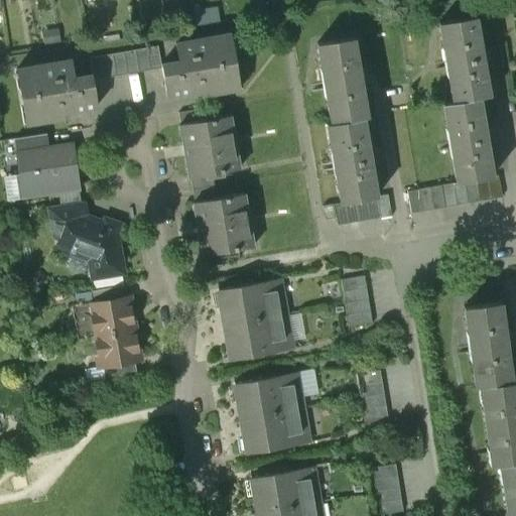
[(218,11),(210,12),(212,20),(219,18),(218,11)]
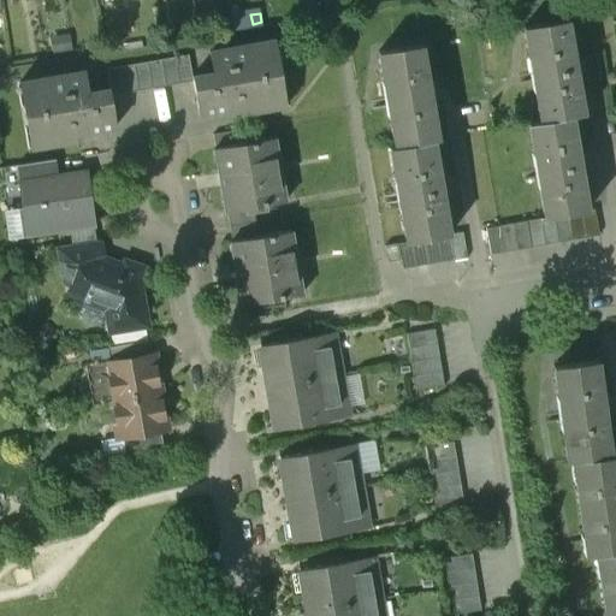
[(568,18),(523,25),(529,58),(535,57),(542,89),(535,89),(540,120),(573,116),(585,113),(578,75),(573,76),(570,58),(575,57),(568,18)]
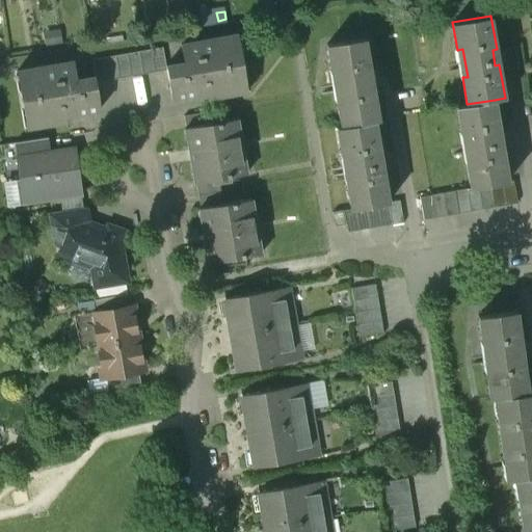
[(237,33),(180,44),(183,62),(165,65),(165,70),(170,99),(196,95),(196,91),(205,90),(206,99),(247,91),(237,33)]
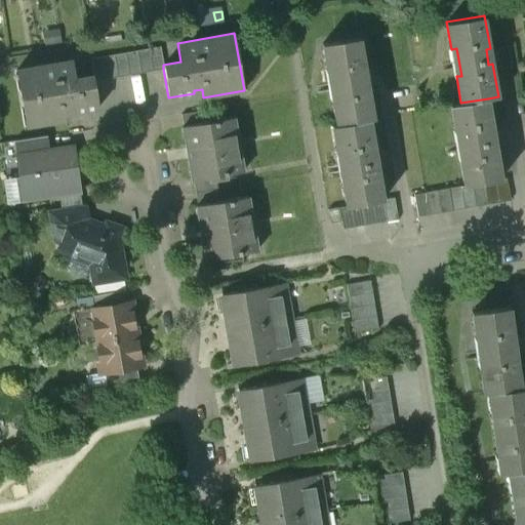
[(359,37),(321,44),(326,70),(331,69),(335,96),(330,97),(335,124),(369,119),(373,118),(367,85),(363,86),(361,70),(364,69),(359,37)]
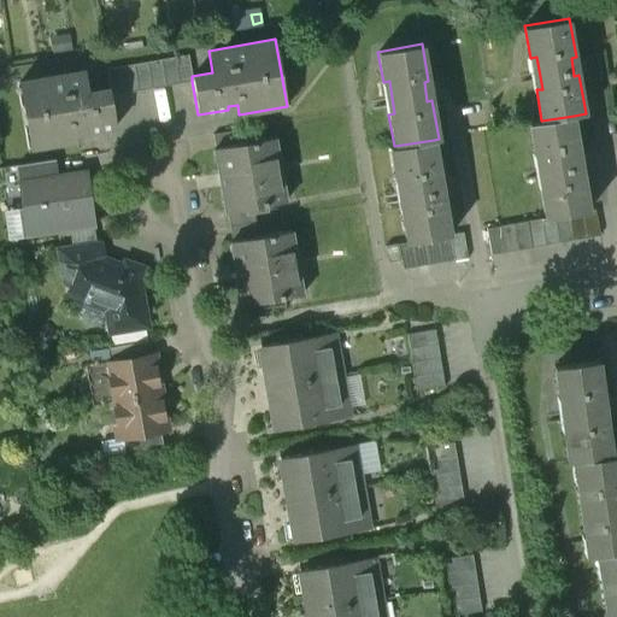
[(188,56),(147,63),(151,88),(192,81),(192,76),(188,56)]
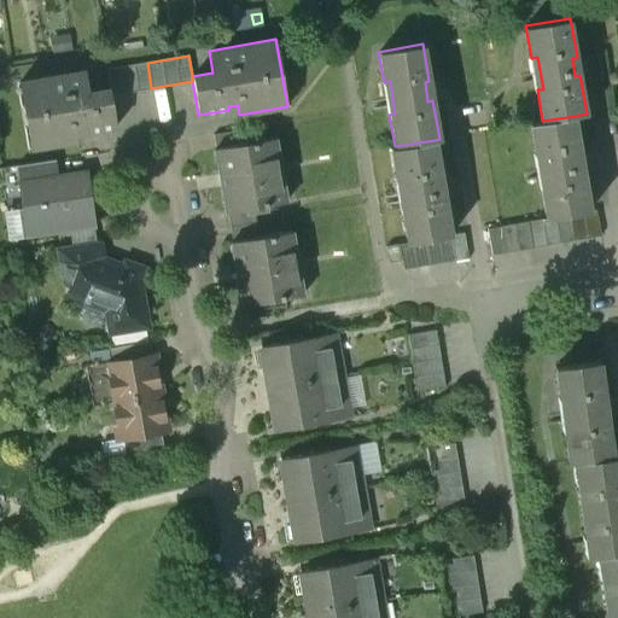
[(147,63),(105,70),(109,88),(110,97),(151,88),(147,63)]
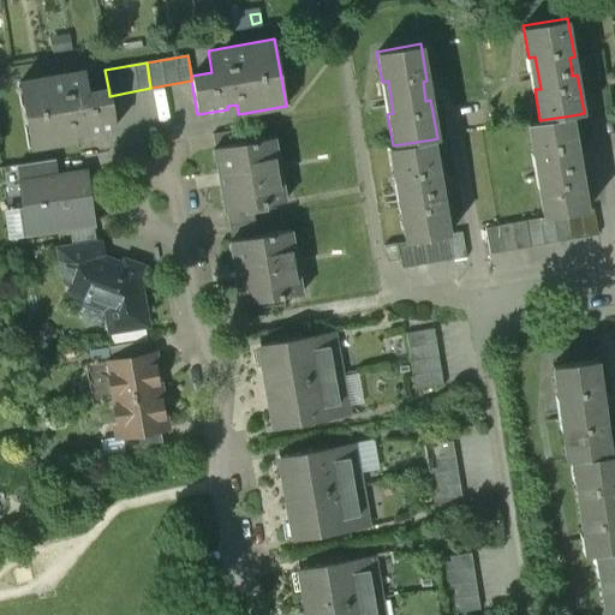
[(83,70),(18,82),(29,148),(77,139),(75,130),(85,129),(85,131),(114,126),(109,96),(108,88),(88,91),(83,70)]
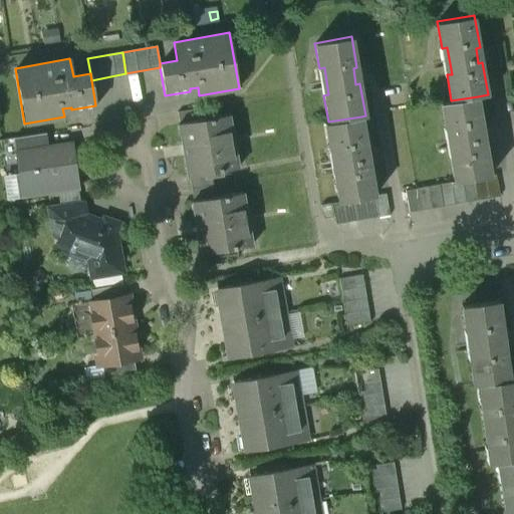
[(451,100),(441,102),(446,129),(451,127),(456,156),(451,157),(455,182),(474,179),(492,176),(486,144),(482,144),(480,130),(484,129),(478,96),(451,100)]
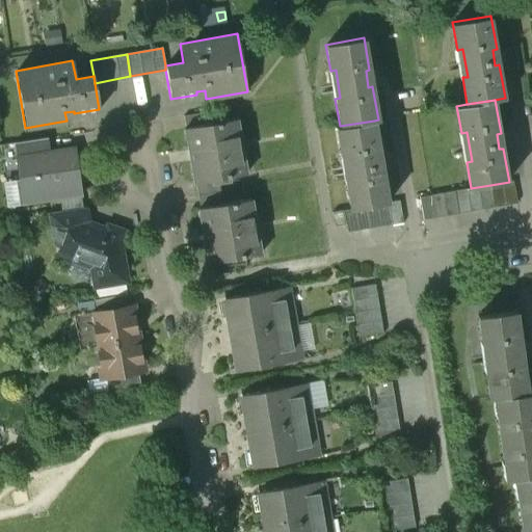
[(206,111),(183,115),(185,128),(208,124),(206,111)]
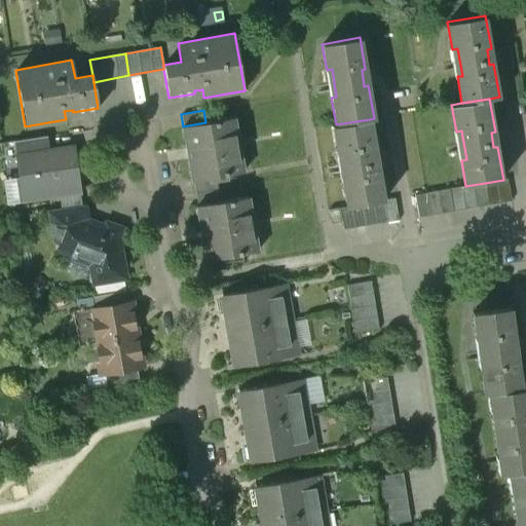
[(183,126),(182,126),(182,127),(186,126),(190,146),(186,147),(188,159),(192,159),(195,180),(191,180),(191,181),(193,181),(216,177),(243,172),(234,117),(205,122),(183,126)]
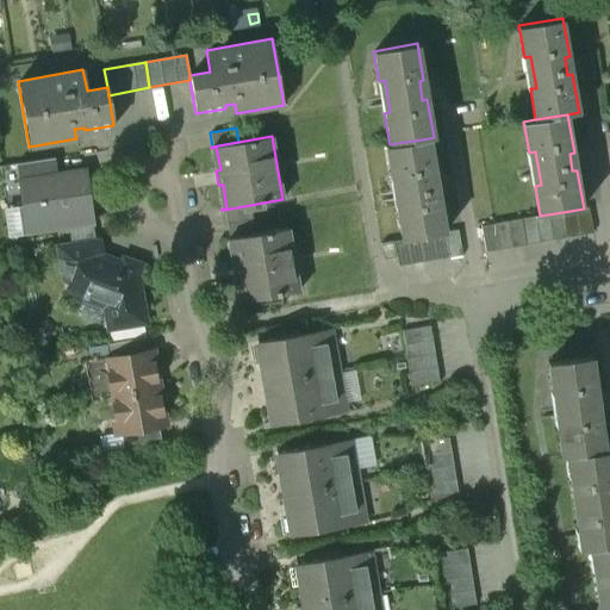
[(390,144),(386,145),(391,176),(397,175),(403,206),(397,207),(402,240),(444,232),(439,194),(434,194),(431,176),(435,176),(429,138),(390,144)]
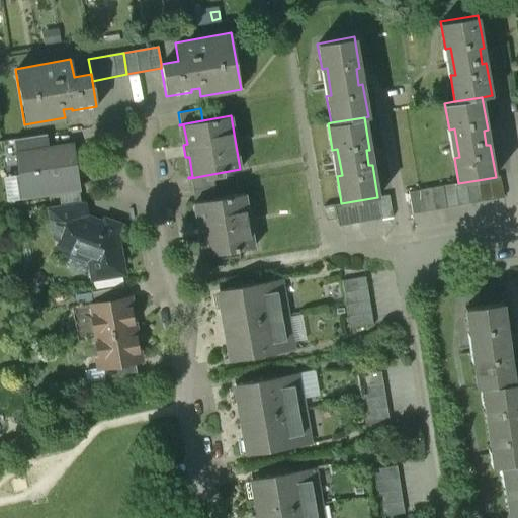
[(46,134),(14,139),(15,150),(48,146),(46,134)]
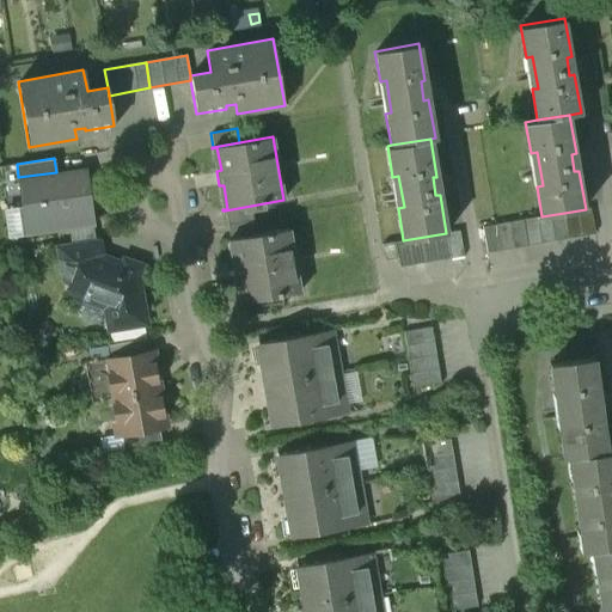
[(56,172),(18,177),(26,234),(92,226),(85,169),(56,172)]
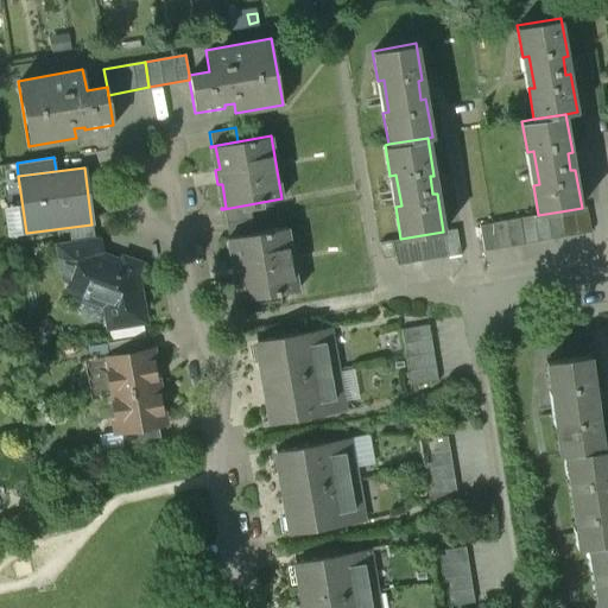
[(249,204),(223,209),(226,223),(252,219),(249,204)]
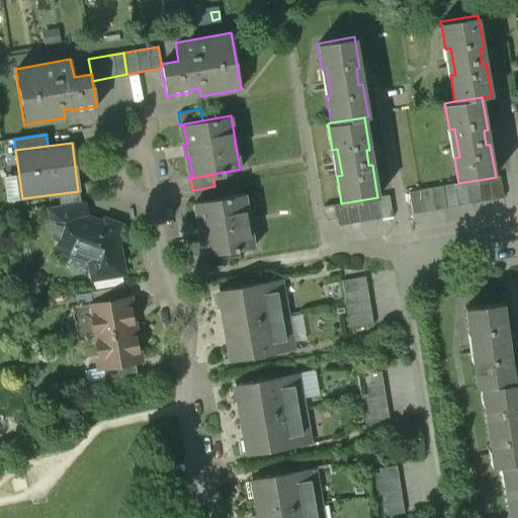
[(21,195),(18,175),(7,177),(10,197),(21,195)]
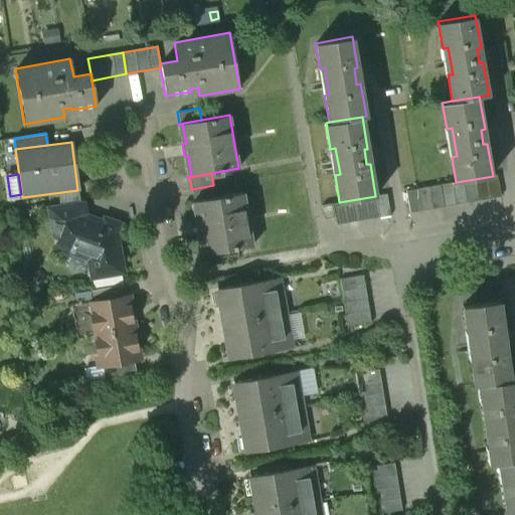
[(493,176),(475,179),(478,201),(501,197),(497,175),(493,176)]
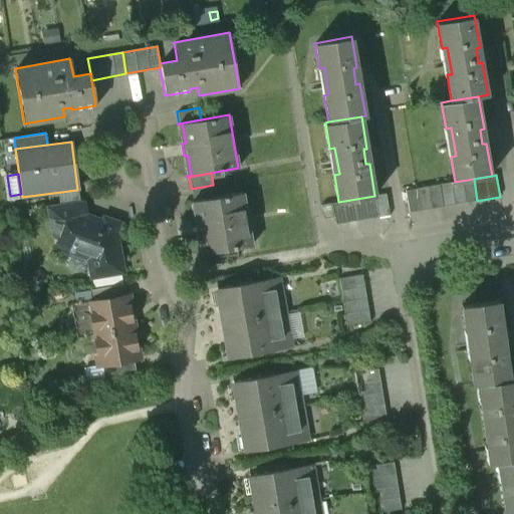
[(455,182),(440,185),(443,207),(477,201),(474,179),(455,182)]
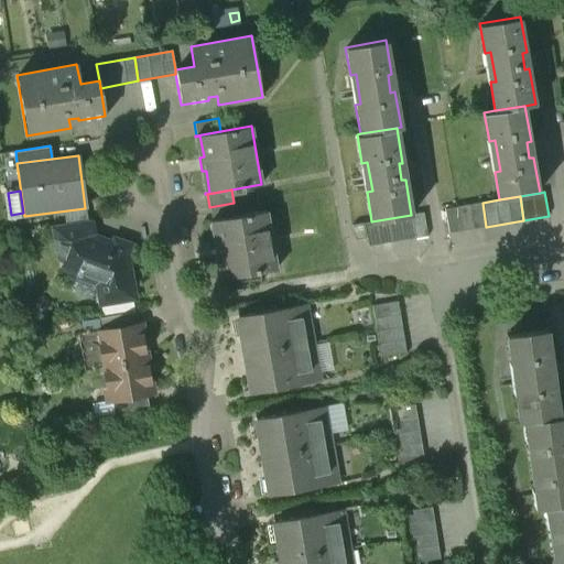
[(234,203),(209,207),(212,220),(236,216),(234,203)]
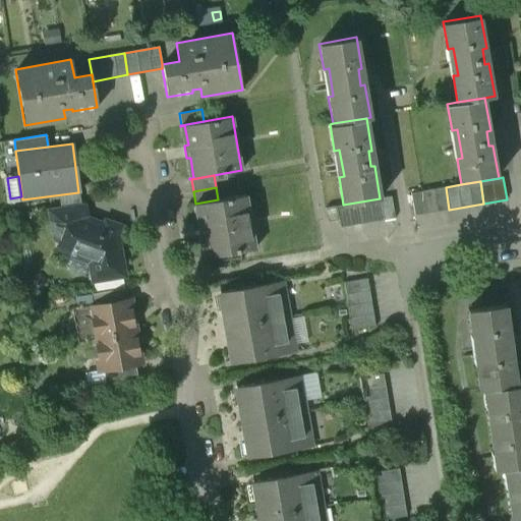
[(446,187),(411,192),(414,216),(449,210),(446,187)]
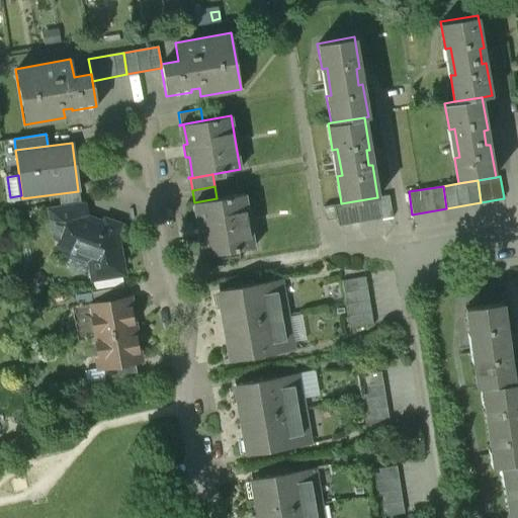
[(194,202),(193,202),(193,203),(197,202),(201,223),(197,224),(199,235),(203,234),(206,255),(202,255),(202,256),(204,256),(227,252),(254,247),(244,193),(217,198),(194,202)]
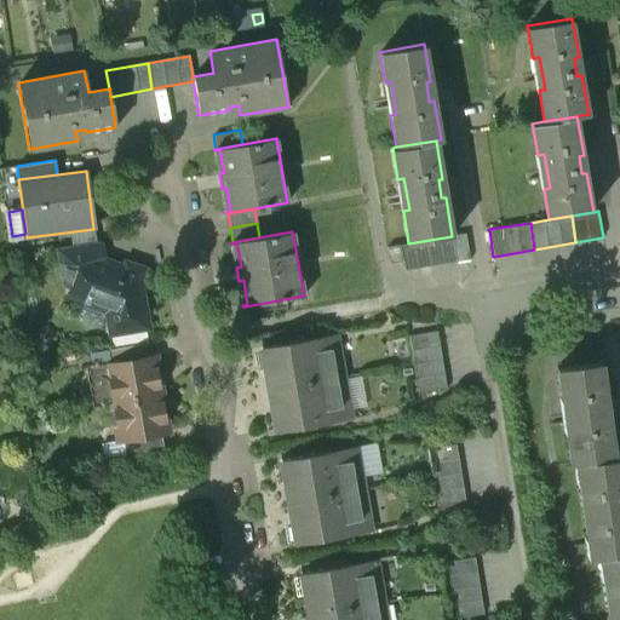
[(466,234),(452,236),(457,262),(470,259),(466,234)]
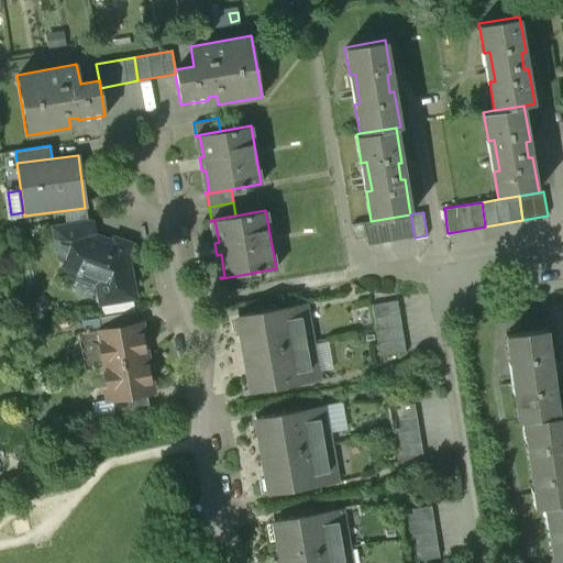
[(371,221),(364,222),(367,246),(415,238),(410,214),(371,221)]
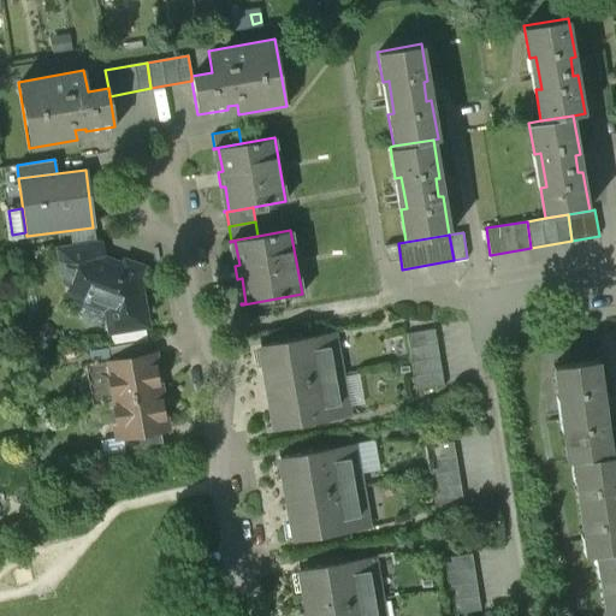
[(98,241),(58,247),(60,262),(76,268),(77,268),(81,260),(100,258),(98,241)]
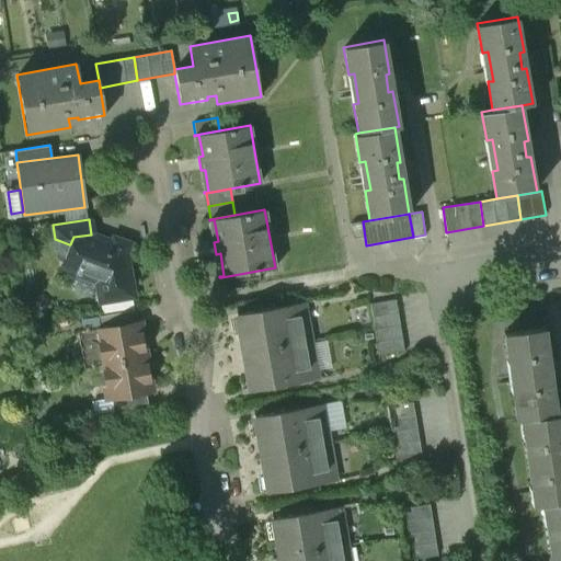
[(362,221),(351,224),(353,239),(365,237),(362,221)]
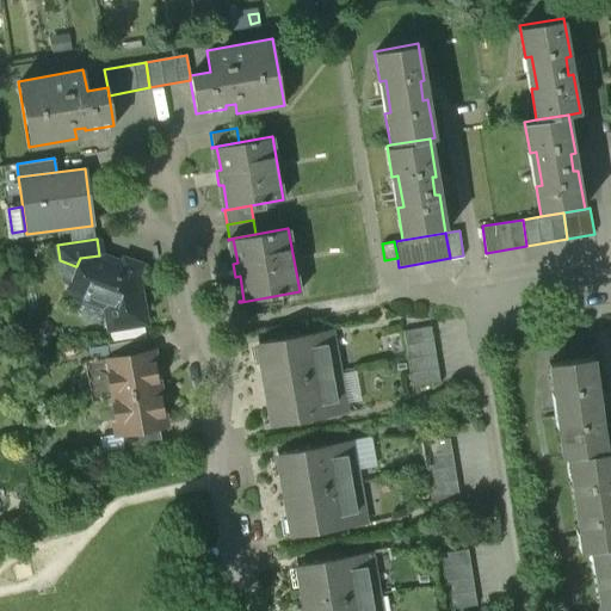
[(122,263),(99,255),(80,258),(76,266),(75,266),(66,292),(85,300),(87,295),(103,301),(107,329),(146,323),(140,291),(135,292),(134,283),(140,265),(123,259),(122,263)]
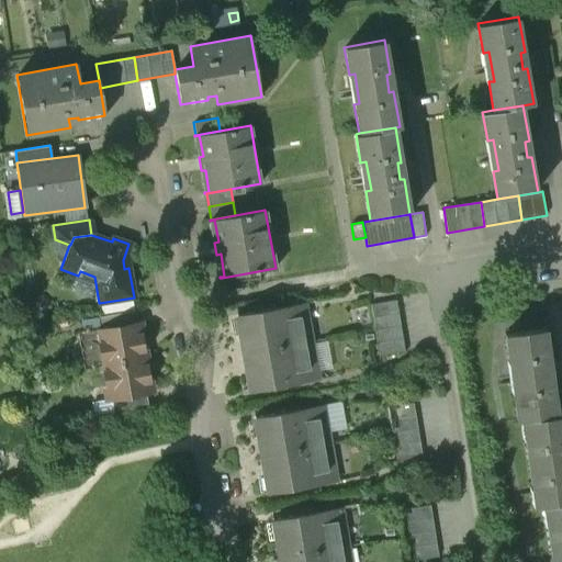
[(246,273),(222,278),(224,291),(248,287),(246,273)]
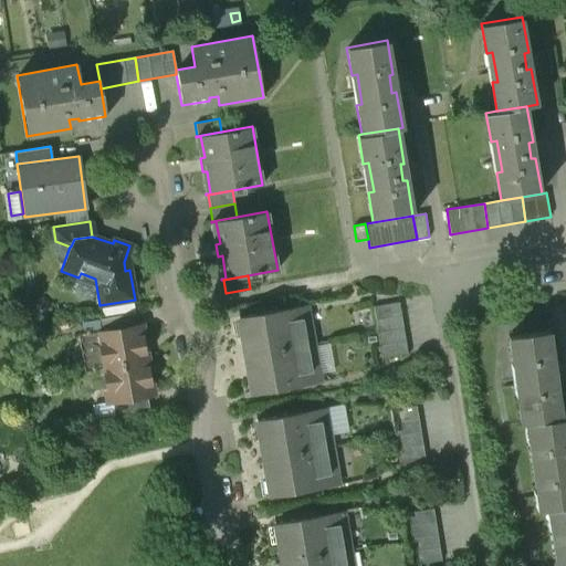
[(398,302),(373,306),(377,333),(402,328),(398,302)]
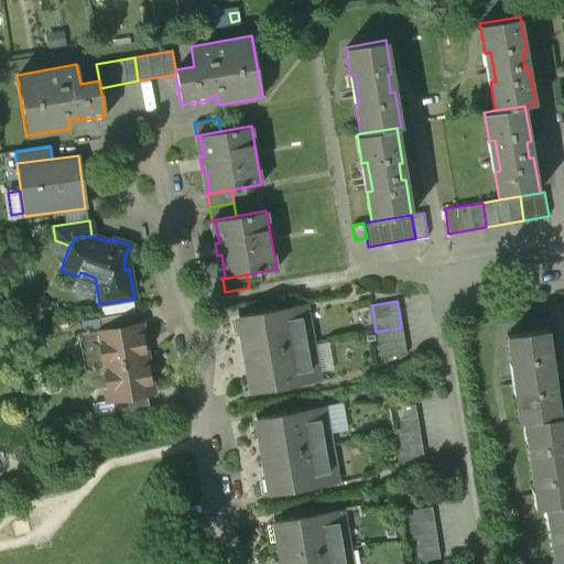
[(303,305),(238,316),(245,354),(310,343),(303,305)]
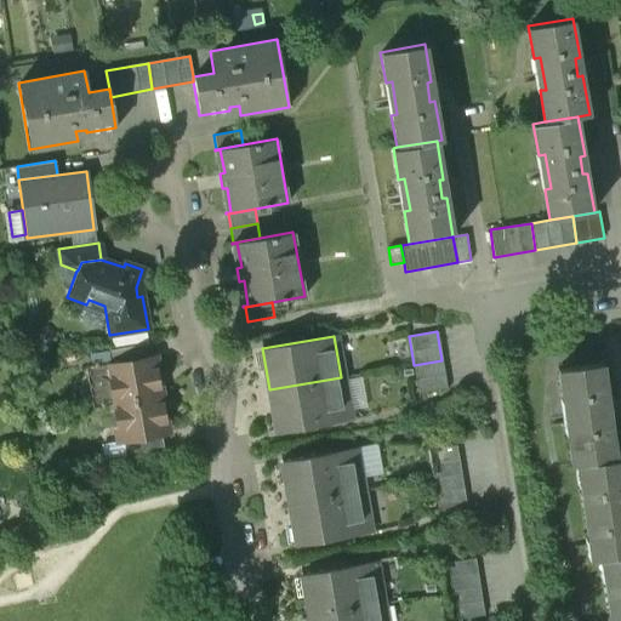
[(148,343),(107,351),(108,363),(109,365),(151,357),(148,343)]
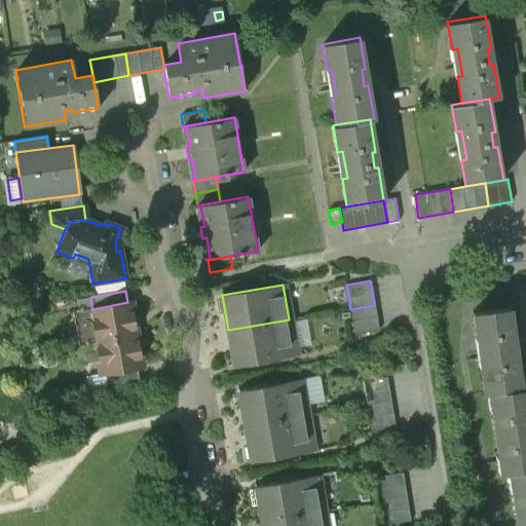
[(92,309),(89,309),(96,341),(135,334),(129,302),(127,302),(92,309)]
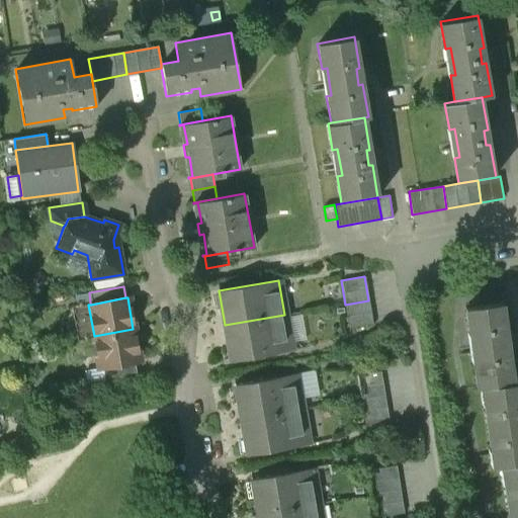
[(368,300),(345,305),(349,328),(372,324),(368,300)]
